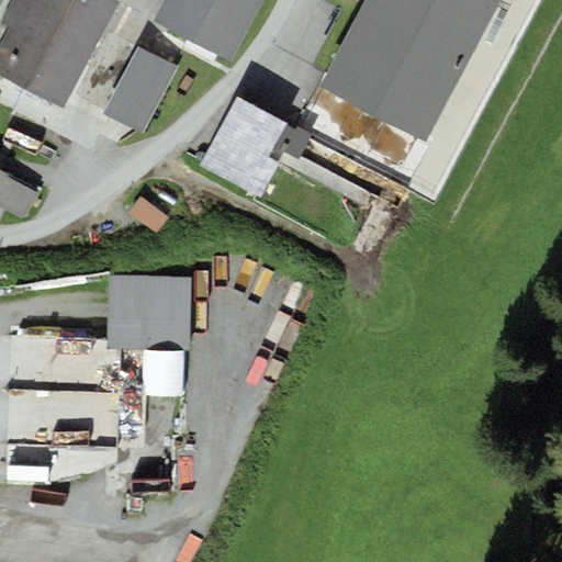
[(87,65),(120,1),(116,0),(11,0),(1,20),(10,24),(0,43),(0,74),(64,108),(87,65)]
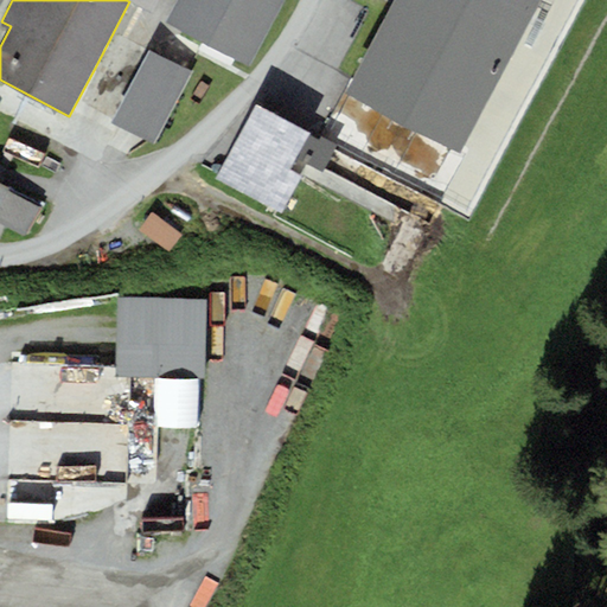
[(126,0),(129,1),(152,13),(158,0),(126,0)]
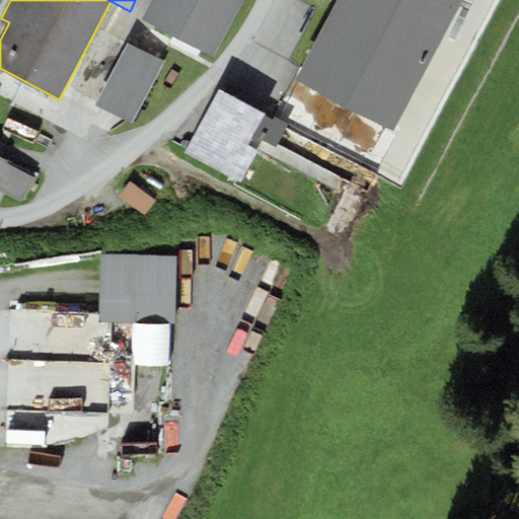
[(212,57),(242,0),(151,0),(141,18),(212,57)]
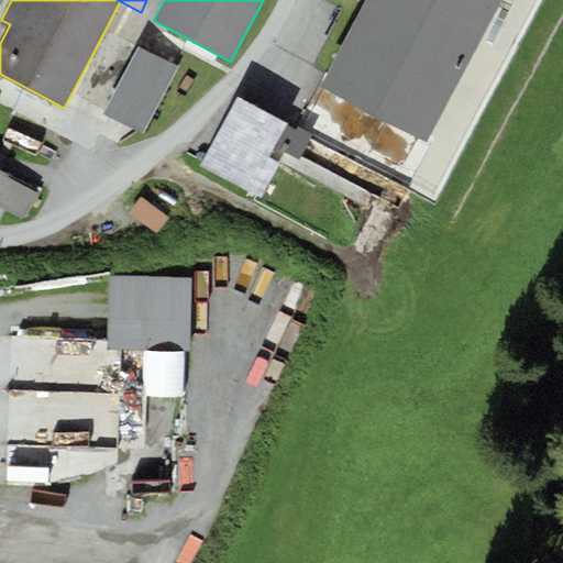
[(426,145),(501,0),(362,0),(317,88),(426,145)]
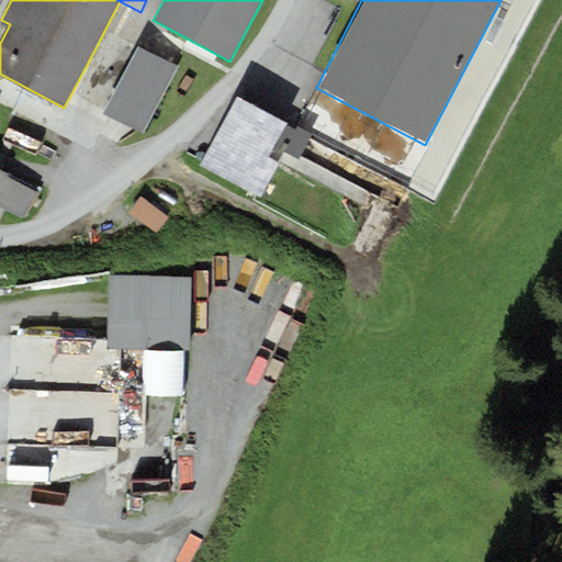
[(143,133),(177,67),(138,46),(103,113),(143,133)]
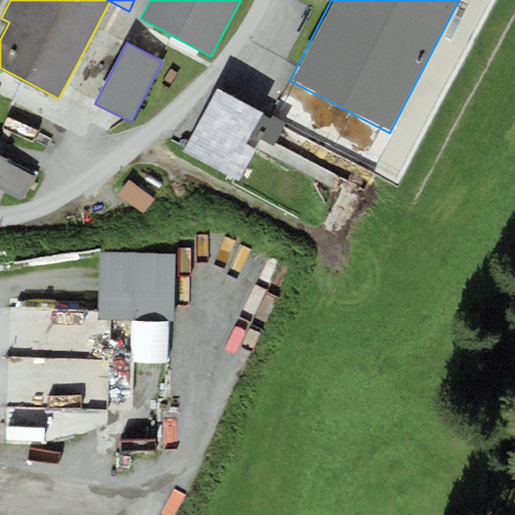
[(255,151),(248,148),(263,115),(211,94),(185,157),(243,181),(255,151)]
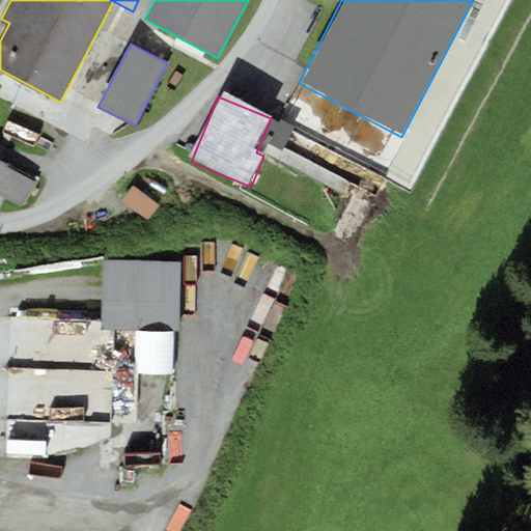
[(9,165),(0,160),(0,194),(22,206),(34,183),(7,168),(9,165)]
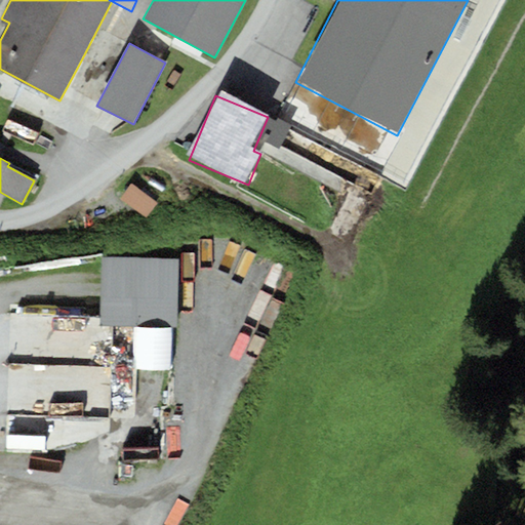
[(148,219),(158,203),(130,185),(120,201),(148,219)]
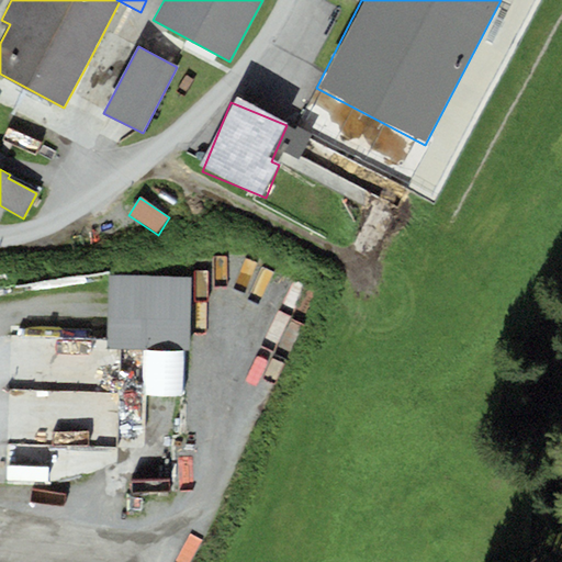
[(191,277),(109,276),(108,349),(144,349),(182,350),(190,350),(191,277)]
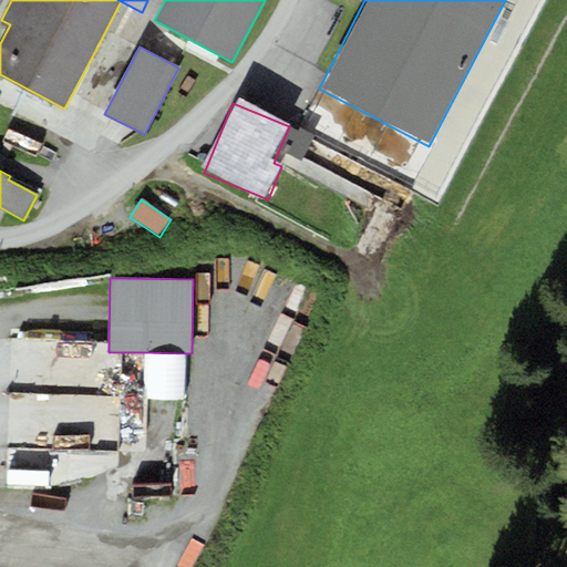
[(183,400),(184,353),(145,352),(145,399),(183,400)]
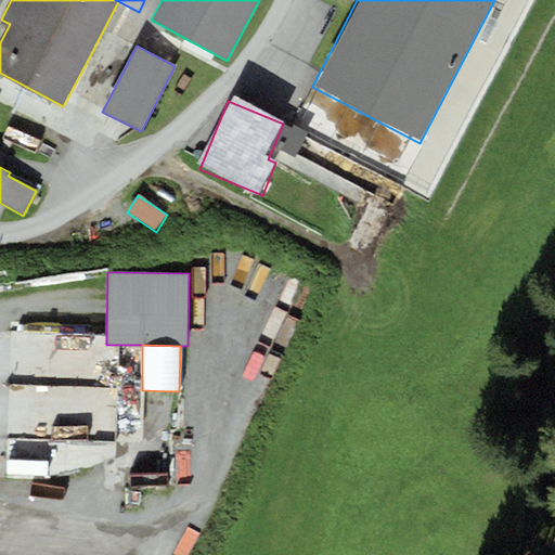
[(119,385),(139,385),(139,350),(119,350),(119,385)]
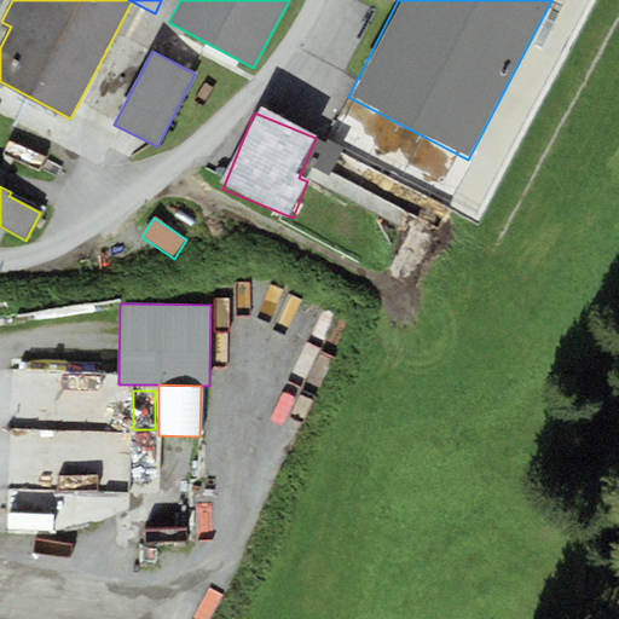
[(11,435),(7,533),(55,536),(56,516),(86,518),(87,497),(53,496),(55,466),(34,466),(35,435),(11,435)]
